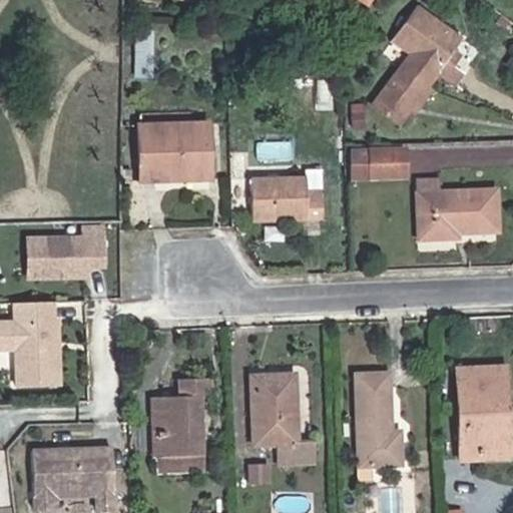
[(433,68),(440,60),(451,46),(408,11),(380,44),(400,61),(361,109),(384,129),(396,115),(413,93),(424,79),(444,93),(453,81),(442,73),(433,68)]
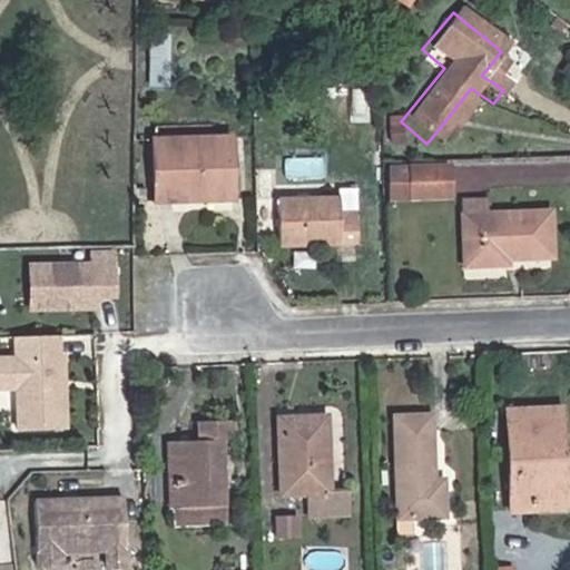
[(498,74),(489,67),(481,76),(491,81),(498,74)]
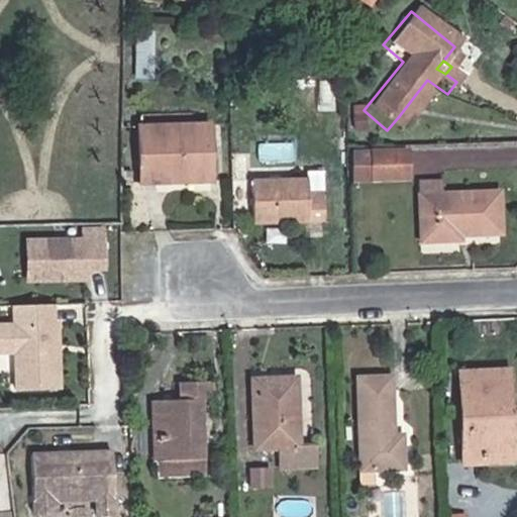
[(422,99),(416,94),(399,116),(406,120),(422,99)]
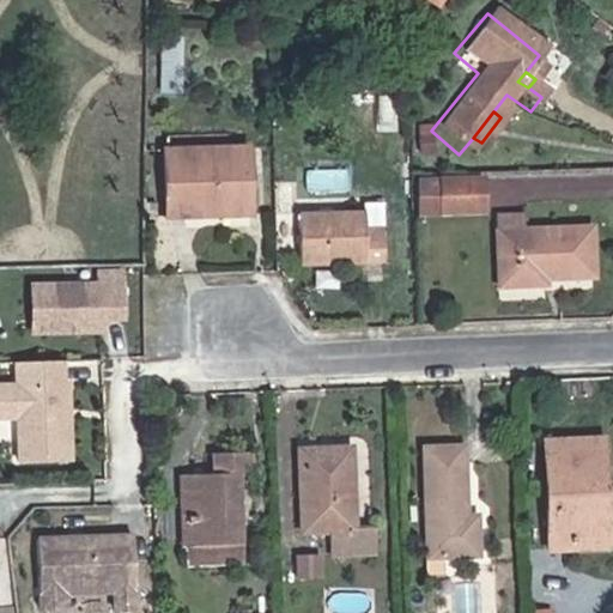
[(218,207),(218,137),(147,135),(145,206),(218,207)]
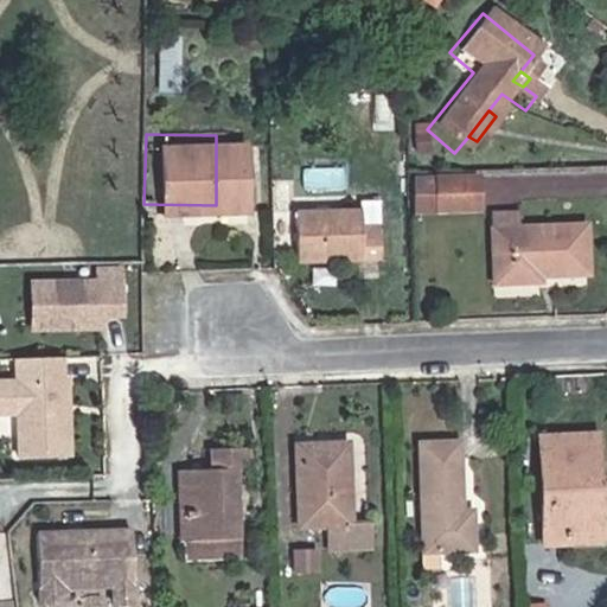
[(397,181),(396,197),(414,199),(415,183),(397,181)]
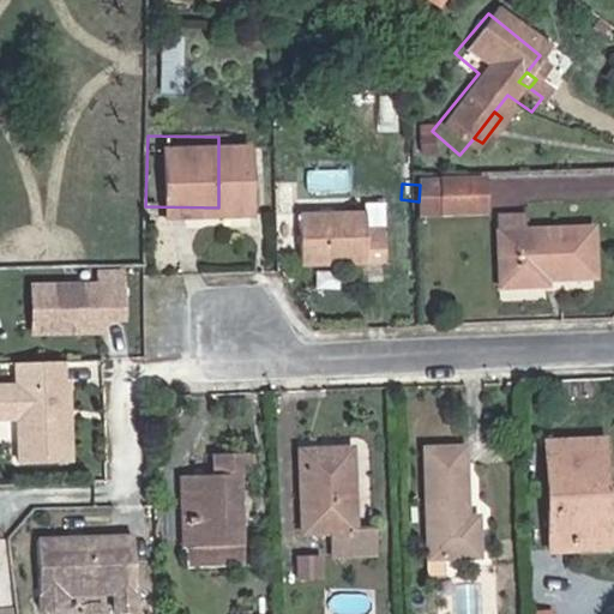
[(419,202),(401,199),(399,217),(456,220),(457,185),(420,185),(419,202)]
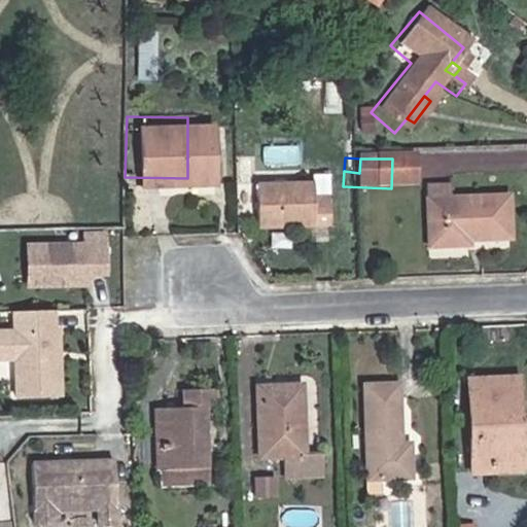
[(295,198),(296,184),(238,181),(237,226),(309,229),(309,199),(295,198)]
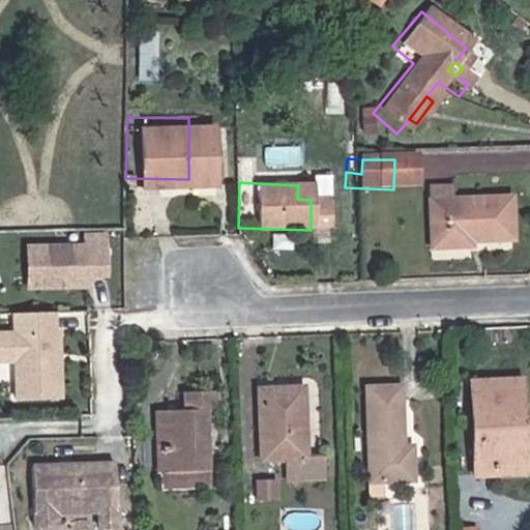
[(493,200),(412,202),(412,251),(452,251),(452,242),(492,241),(493,200)]
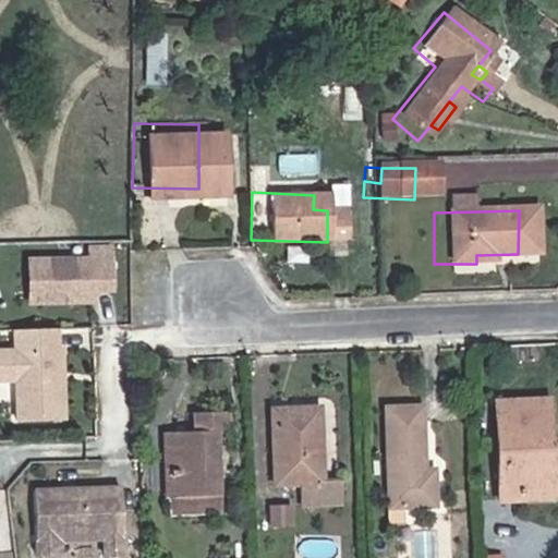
[(116,293),(114,244),(87,245),(86,258),(28,257),(27,305),(98,305),(97,293),(116,293)]
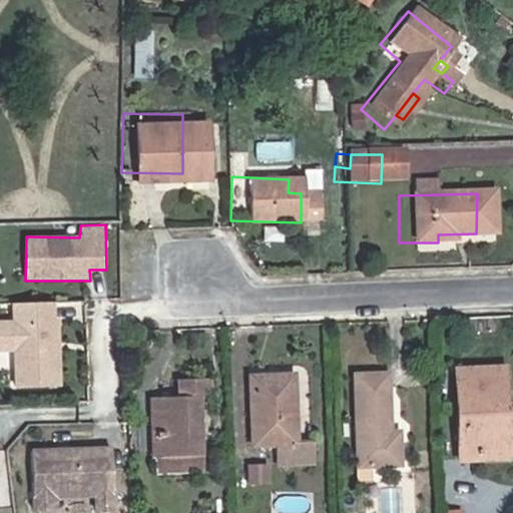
[(56,316),(56,303),(11,303),(11,319),(0,319),(0,352),(15,352),(14,388),(62,387),(60,319),(56,316)]
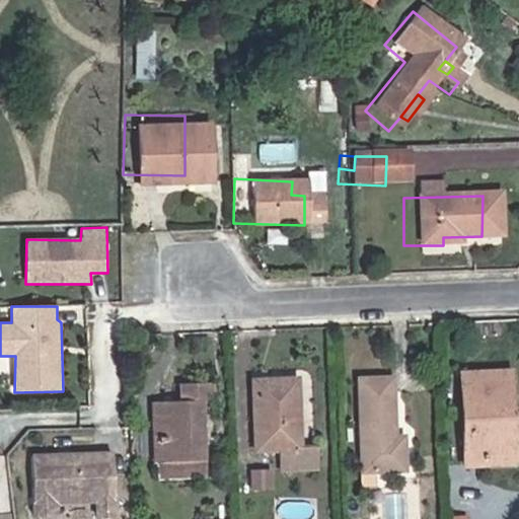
[(473,406),(483,406),(483,374),(444,373),(444,399),(431,398),(431,454),(474,455),(473,406)]
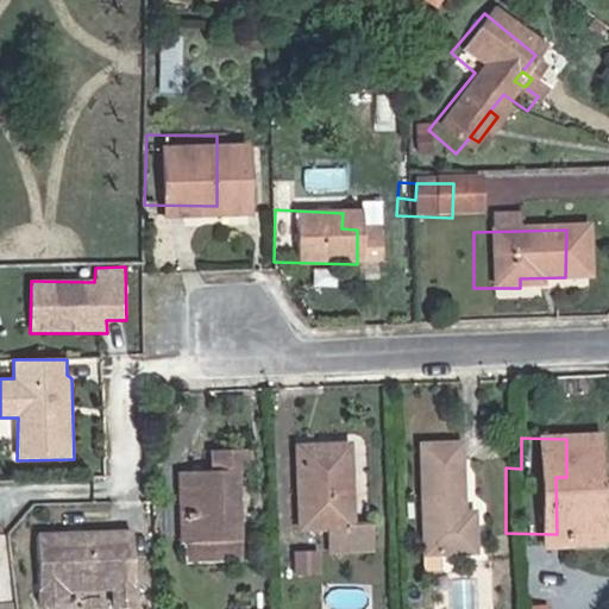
[(176,472),(154,472),(154,520),(139,520),(139,553),(194,553),(193,473),(215,473),(215,451),(176,452),(176,472)]
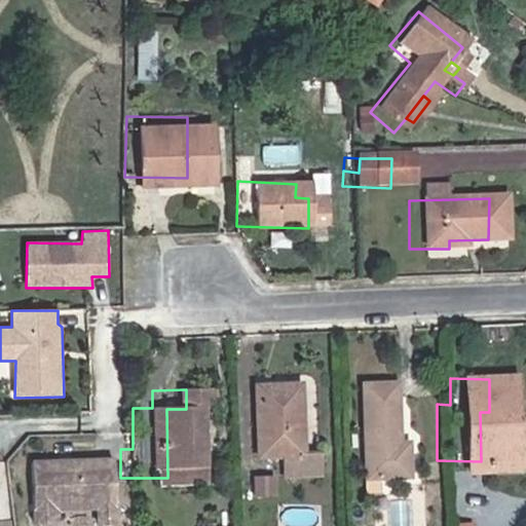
[(283,391),(236,390),(236,457),(263,457),(263,481),(300,482),(300,457),(283,457),(283,391)]
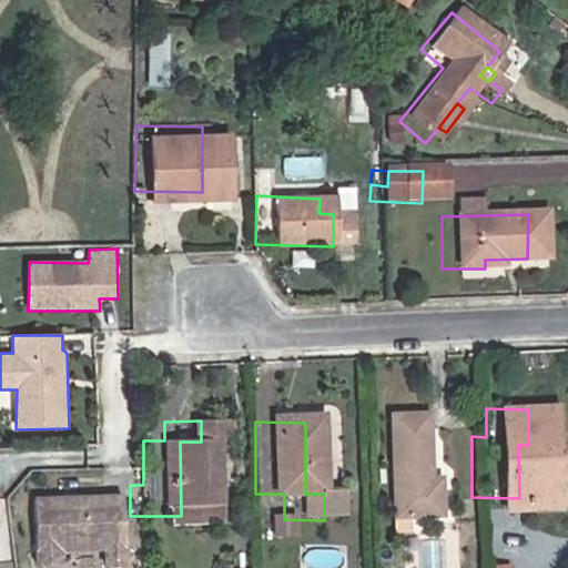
[(406,422),(355,422),(356,521),(433,523),(432,494),(407,494),(406,422)]
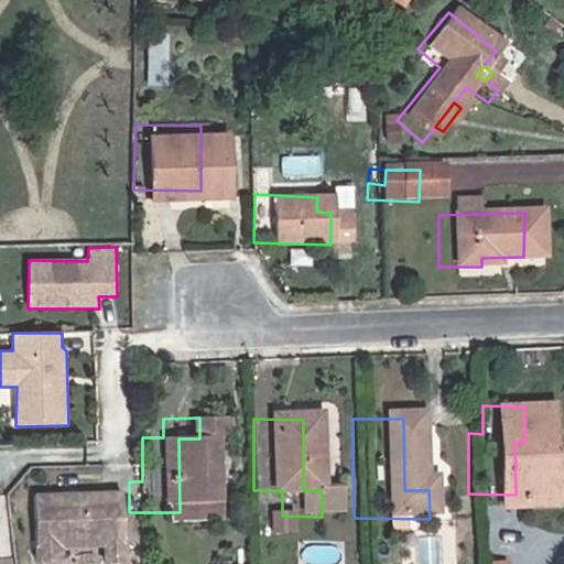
[(525,505),(524,442),(514,442),(516,495),(468,494),(468,505),(525,505)]
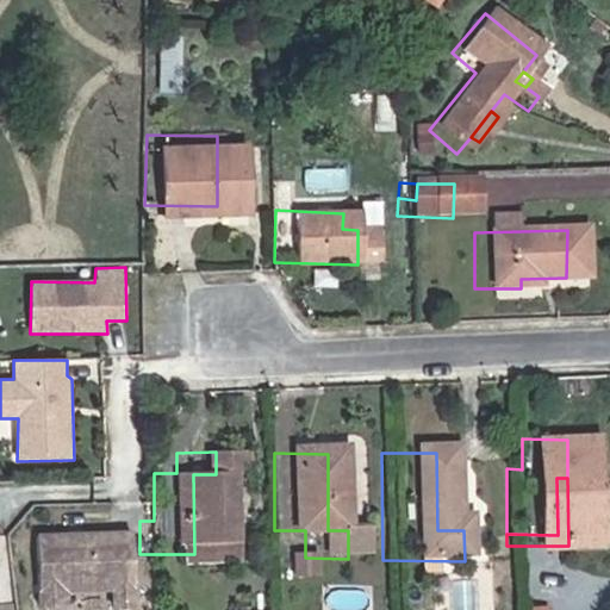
[(118,609),(137,609),(136,531),(36,533),(36,608),(69,608),(69,592),(113,592),(113,609),(118,609)]
